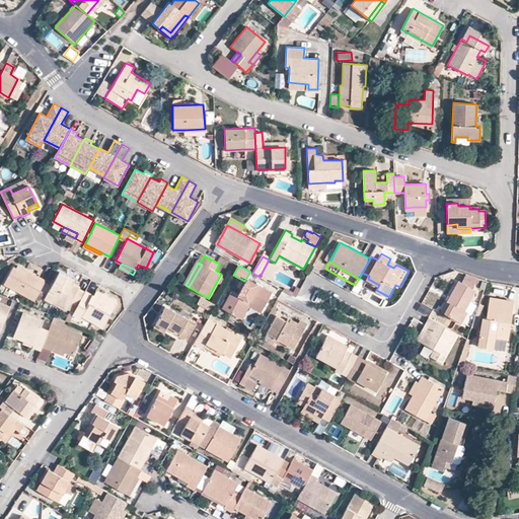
[(24,274),(16,270),(14,268),(5,285),(35,300),(47,281),(26,271),(25,274),(24,274)]
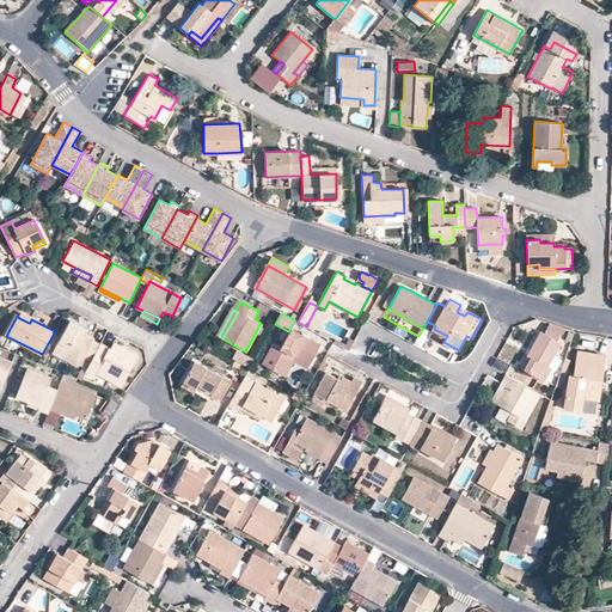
[(78,329),(79,325),(71,320),(54,352),(63,356),(66,352),(67,352),(81,360),(84,356),(91,361),(101,343),(93,340),(95,337),(86,332),(85,332),(78,329)]
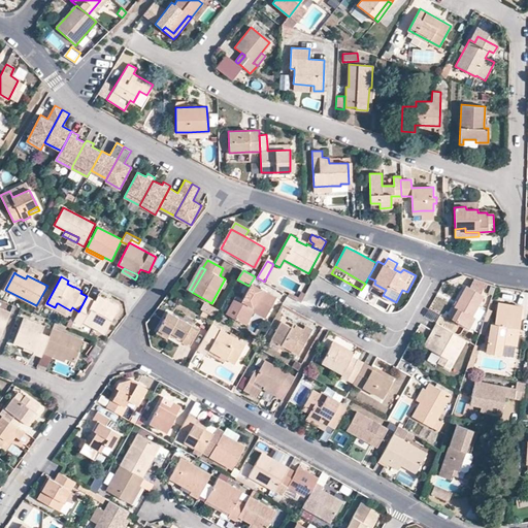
[(475,281),(470,289),(481,294),(486,285),(475,281)]
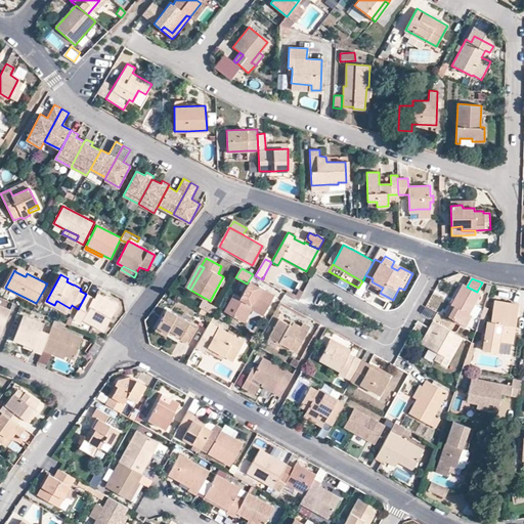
[(368,287),(380,293),(383,288),(372,281),(368,287)]
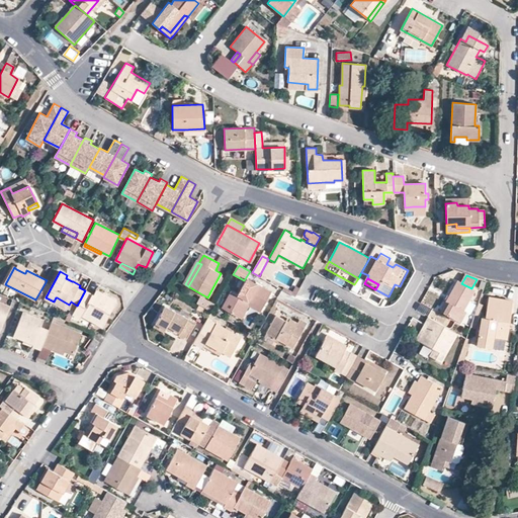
[(223,309),(239,318),(247,304),(248,300),(262,309),(263,309),(272,292),(248,279),(239,294),(232,291),(223,309)]
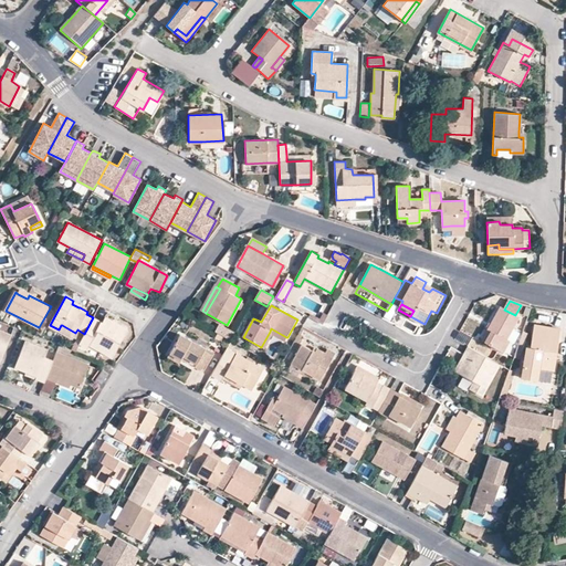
[(501,307),(488,329),(491,332),(484,343),(503,353),(509,342),(506,339),(512,329),(520,317),(515,315),(504,310),(501,307)]
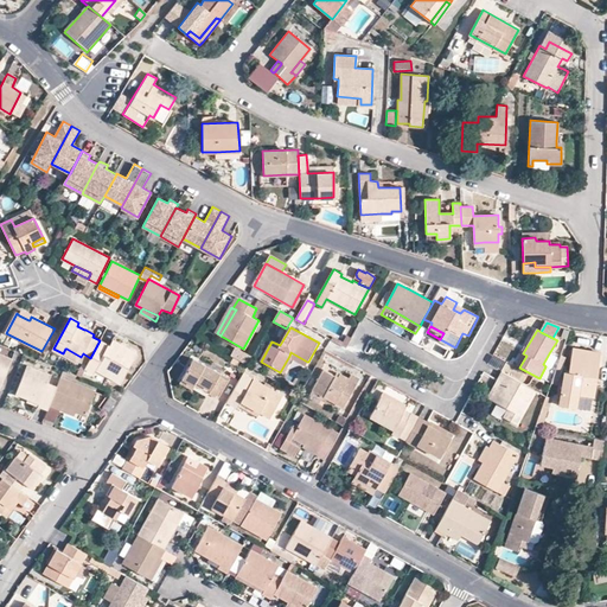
[(119,350),(121,344),(113,339),(109,344),(100,339),(100,340),(90,358),(87,366),(84,369),(94,374),(96,370),(98,365),(110,372),(108,377),(119,383),(135,353),(134,350),(126,345),(122,352),(119,350)]
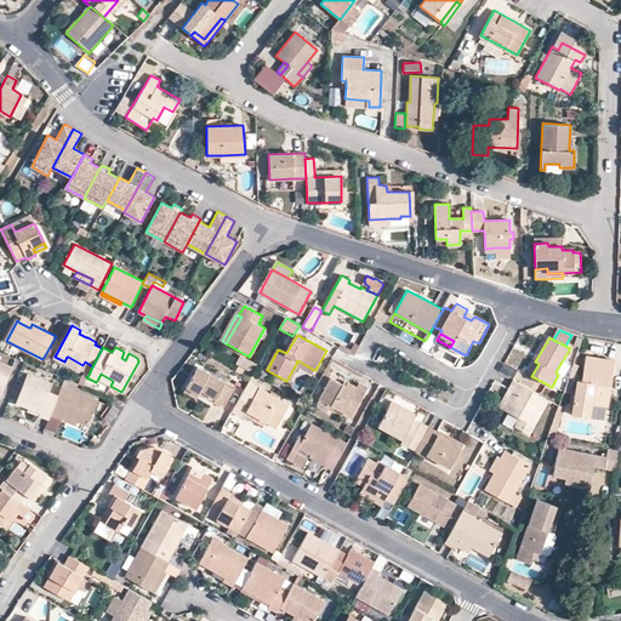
[(258,365),(241,355),(237,364),(254,374),(258,365)]
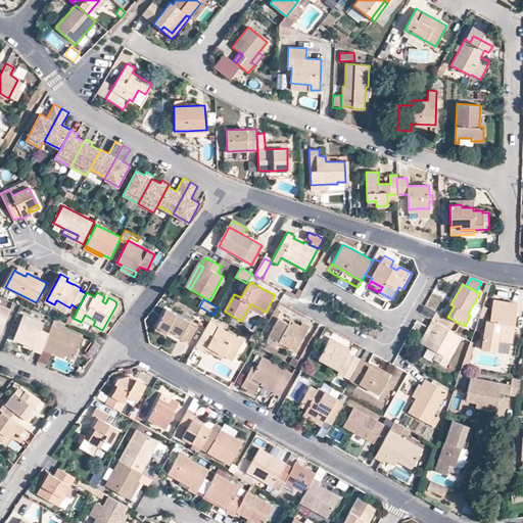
[(68,312),(69,307),(57,300),(56,300),(54,304),(68,312)]
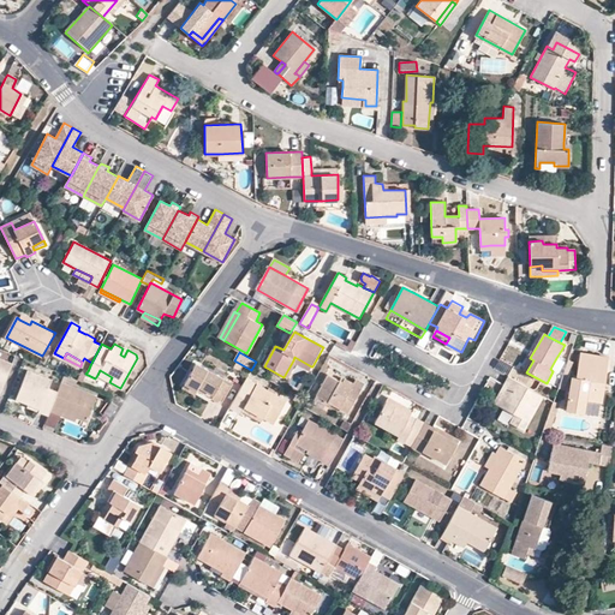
[(584,401),(599,404),(607,358),(578,354),(573,380),(571,380),(567,411),(581,413),(584,401)]
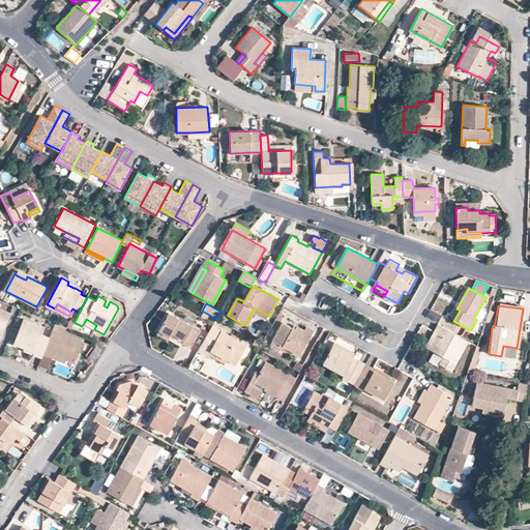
[(267,320),(269,316),(268,316),(254,307),(253,311),(244,325),(247,326),(256,314),(267,320)]
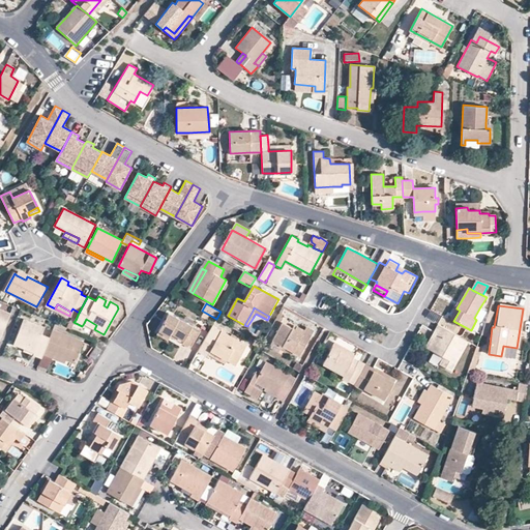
[(69,317),(76,320),(79,313),(72,308),(70,312),(69,316),(69,317)]
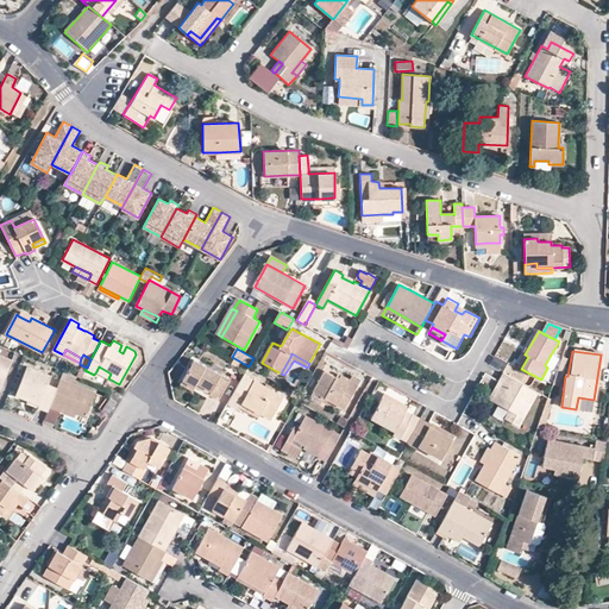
[(519,366),(521,369),(528,357),(525,355),(519,366)]
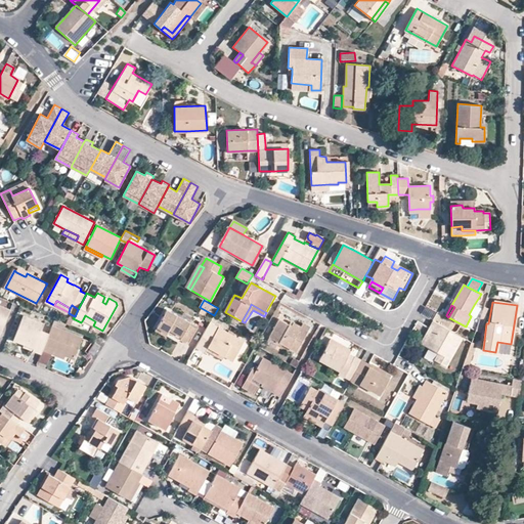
[(474,305),(469,314),(471,316),(476,318),(481,309),(474,305)]
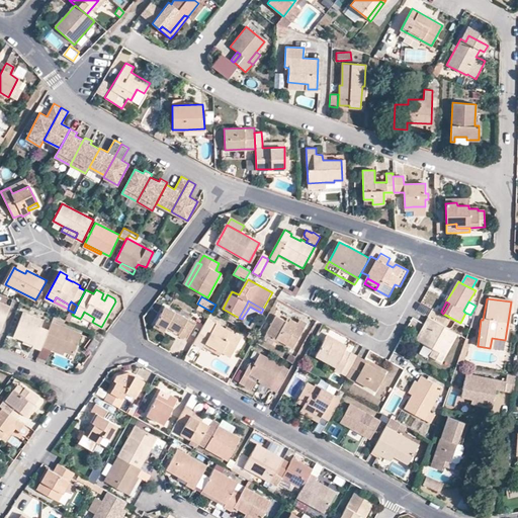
[(0,330),(1,331),(8,311),(0,307),(0,330)]
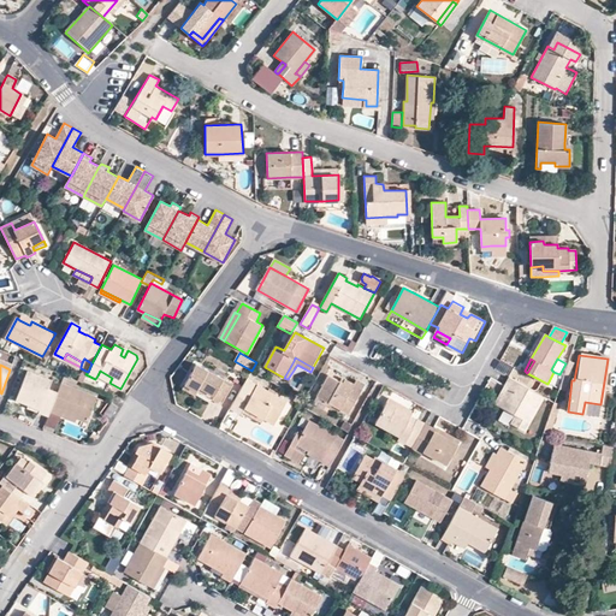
[(197,365),(187,385),(200,392),(201,389),(214,396),(213,401),(221,406),(234,385),(197,365)]
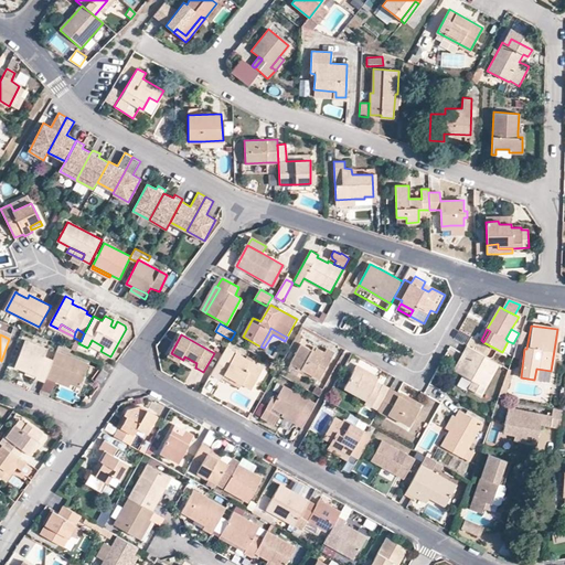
[(46,377),(53,360),(44,356),(48,348),(24,339),(14,366),(27,371),(28,368),(38,372),(36,375),(35,377),(45,381),(46,377)]
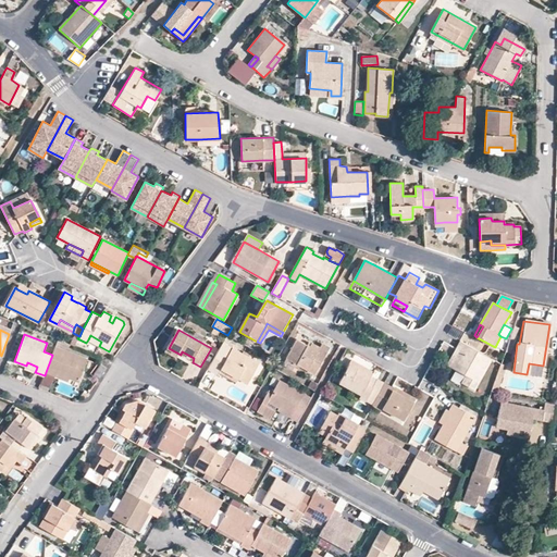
[(88,339),(99,346),(101,342),(90,335),(88,339)]
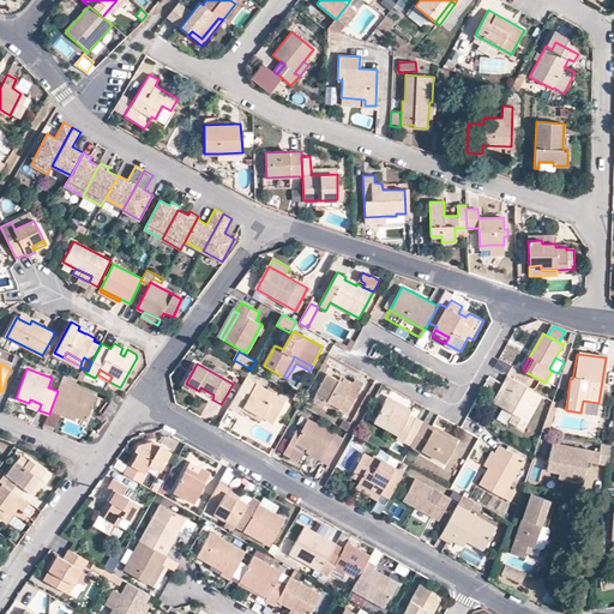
[(353,383),(344,379),(343,383),(338,380),(327,374),(317,396),(331,403),(348,413),(363,384),(355,379),(353,383)]
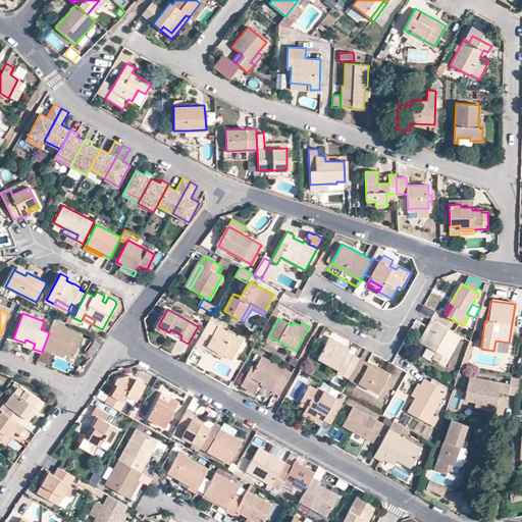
[(429,319),(426,327),(428,328),(420,344),(434,353),(431,359),(442,365),(459,335),(429,319)]
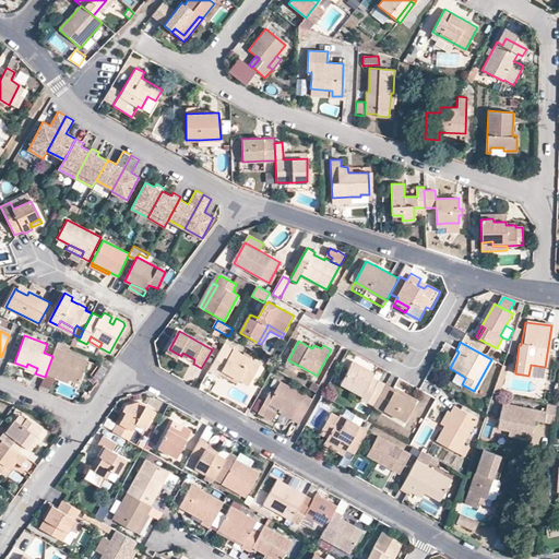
[(225,344),(222,348),(232,353),(234,349),(225,344)]
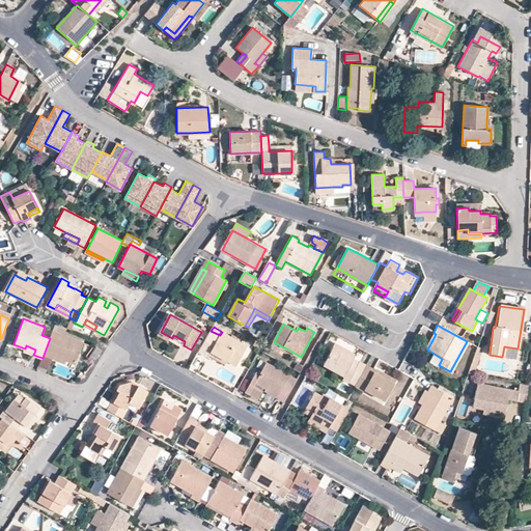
[(55,355),(67,359),(77,363),(84,341),(53,330),(50,338),(44,355),(53,358),(55,355)]
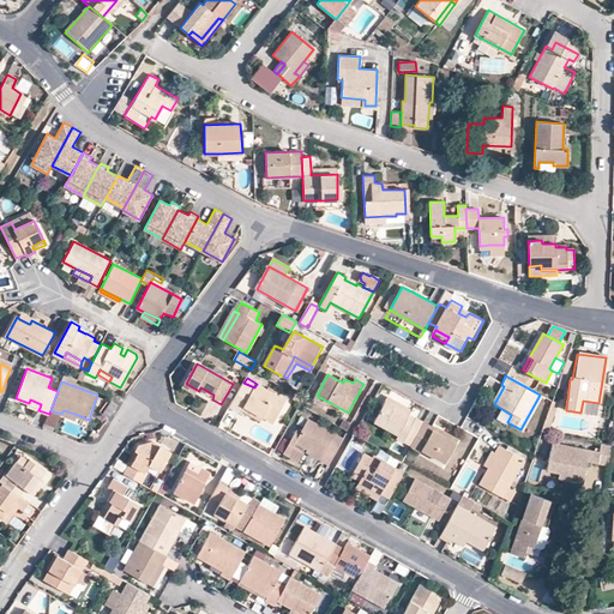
[(287,399),(257,384),(254,387),(244,383),(230,407),(242,413),(242,411),(245,407),(264,416),(274,422),(287,399)]
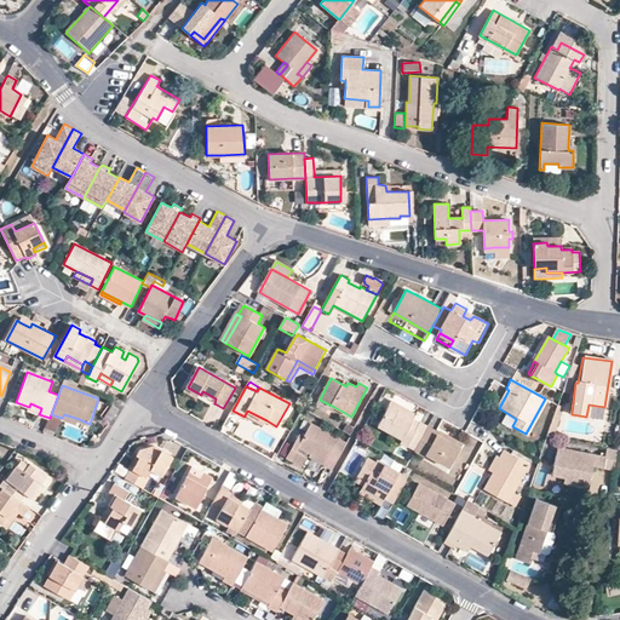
[(199,400),(201,395),(188,388),(188,389),(185,392),(199,400)]
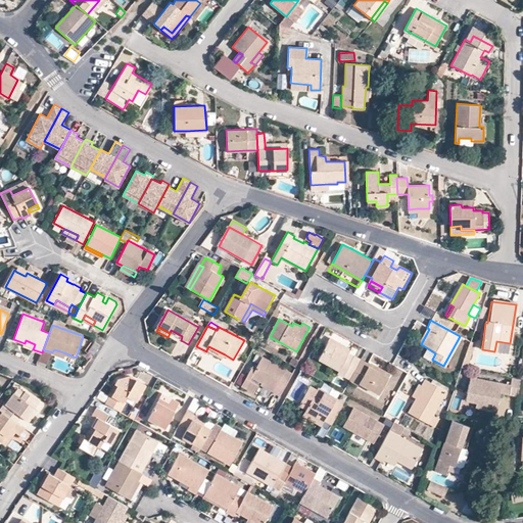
[(418,343),(421,344),(429,329),(427,328),(418,343)]
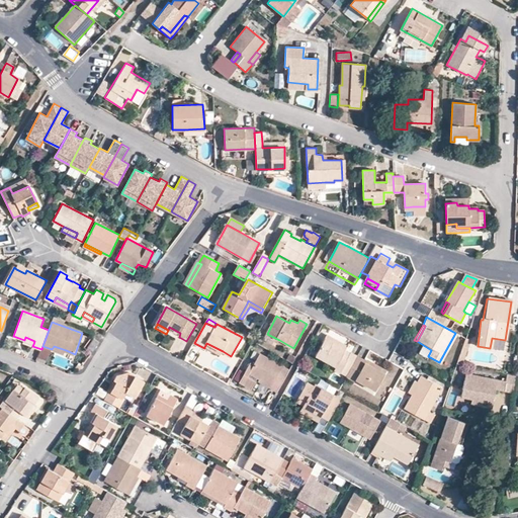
[(168,330),(179,337),(180,333),(169,327),(168,330)]
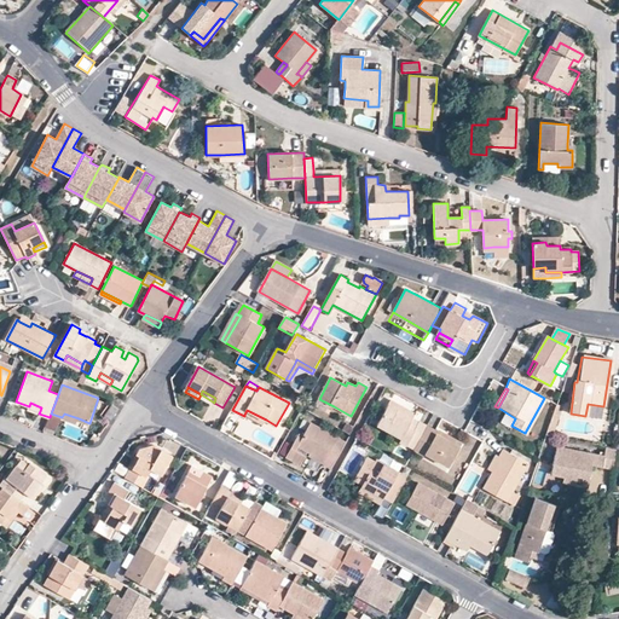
[(331,409),(334,406),(319,399),(318,401),(331,409)]
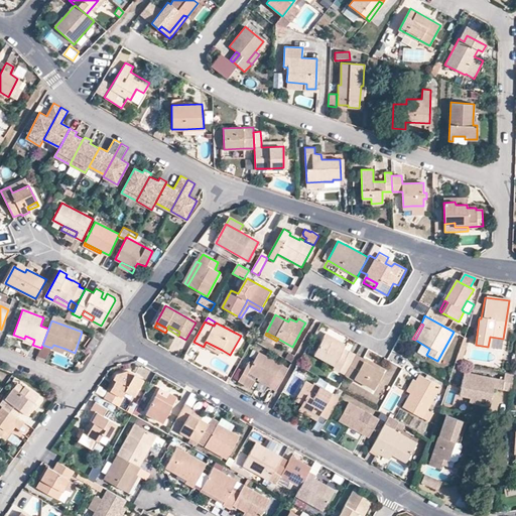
[(348,372),(356,356),(345,349),(332,342),(333,339),(326,335),(313,355),(335,366),(339,358),(345,362),(342,368),(348,372)]
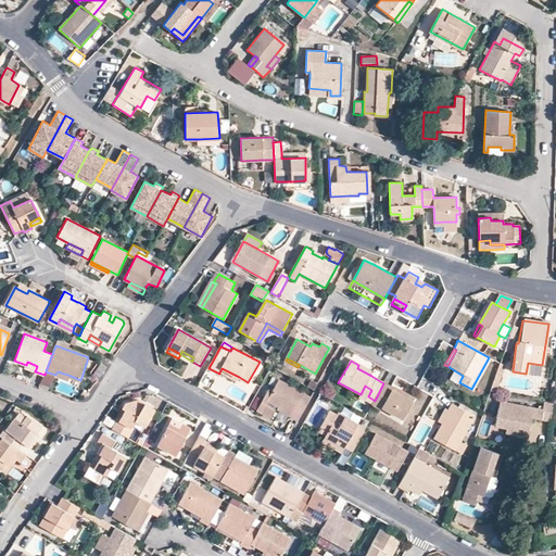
[(96,371),(101,376),(108,366),(101,362),(96,371)]
